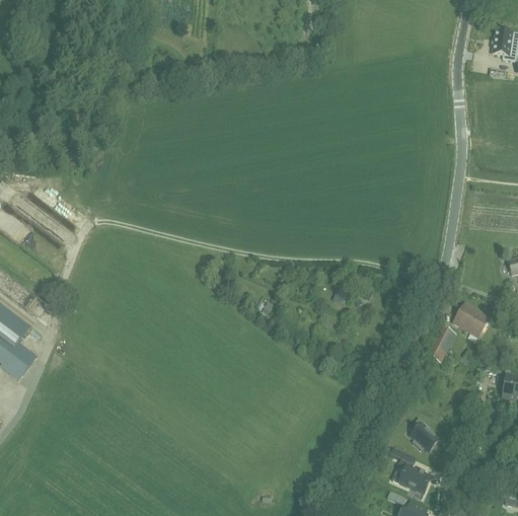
[(510,41),(516,42),(517,32),(511,31),(495,29),(494,38),(493,45),(492,53),(502,55),(502,59),(514,60),(515,53),(508,52),(510,41)]
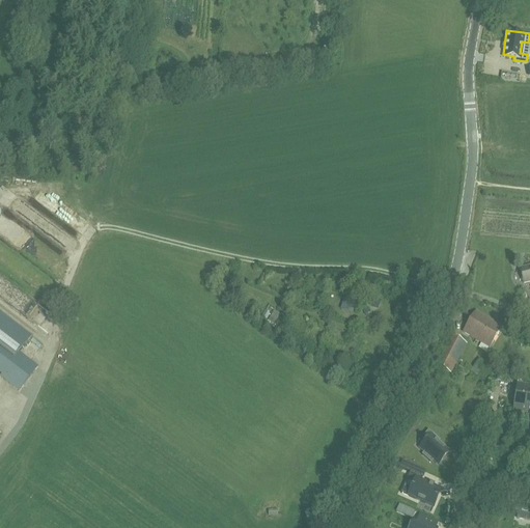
[(529,262),(518,267),(522,281),(529,278),(529,262)]
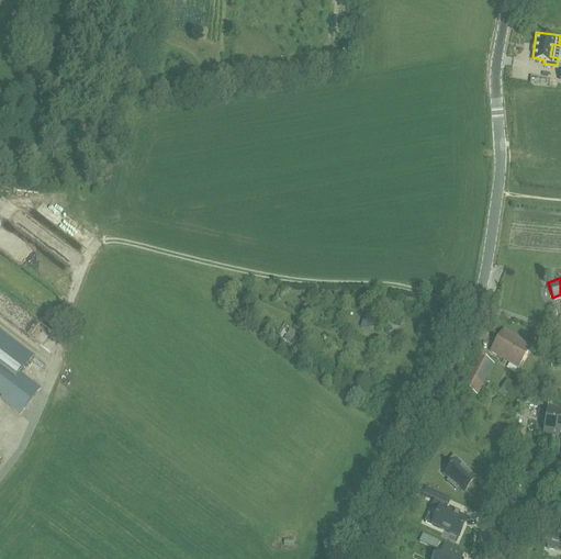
[(369,315),(366,326),(372,328),(378,313),(371,311),(369,315)]
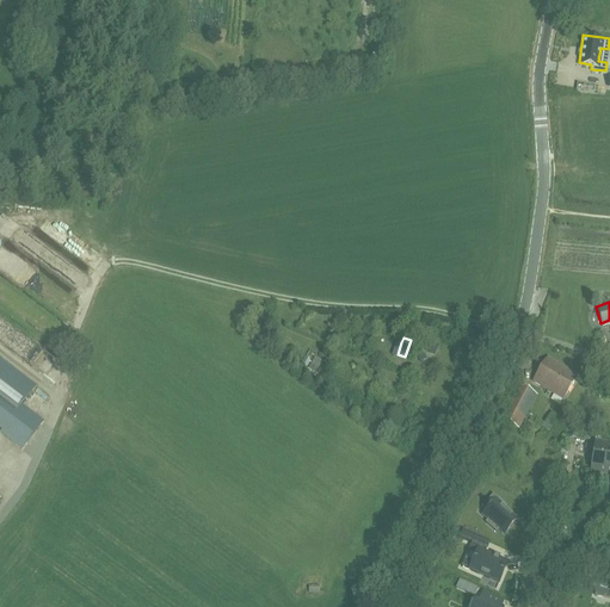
[(531,379),(562,397),(577,373),(546,354),(531,379)]
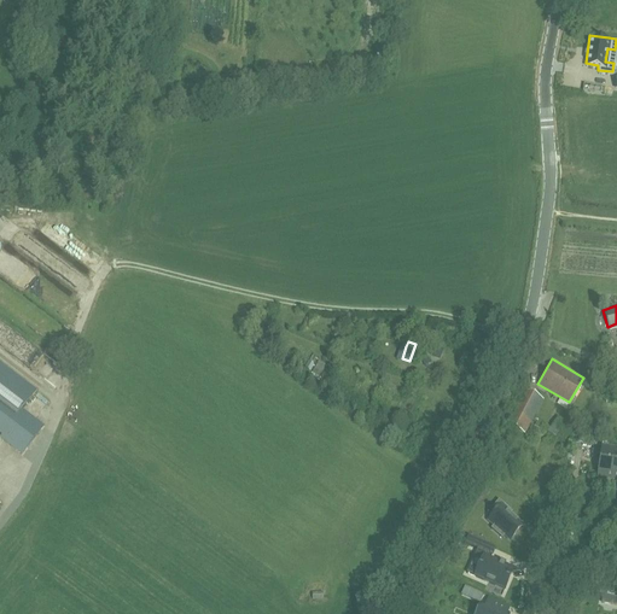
[(0,436),(21,452),(42,424),(21,407),(36,387),(0,360),(0,436)]
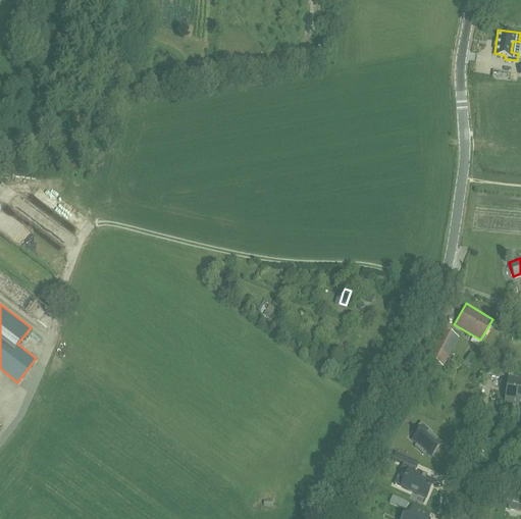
[(426,356),(441,364),(457,335),(441,327),(426,356)]
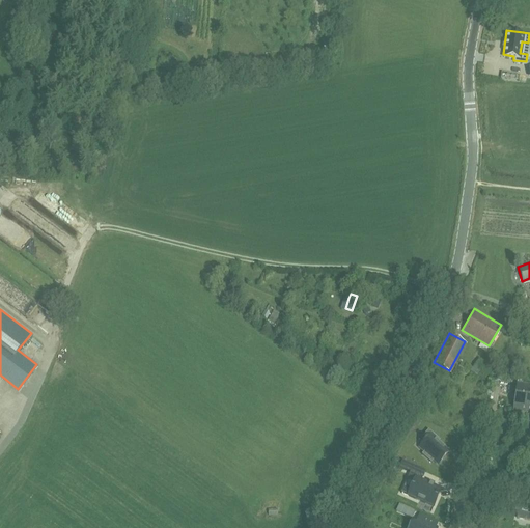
[(529,411),(529,384),(515,382),(511,408),(529,411)]
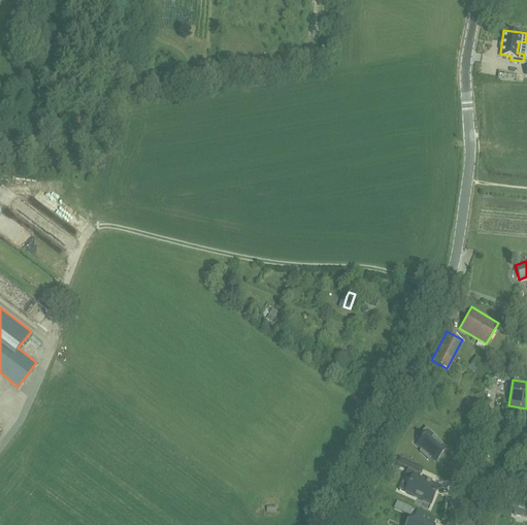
[(421,447),(430,455),(434,459),(443,450),(439,446),(441,444),(439,441),(435,437),(436,435),(429,429),(420,439),(417,443),(421,447)]
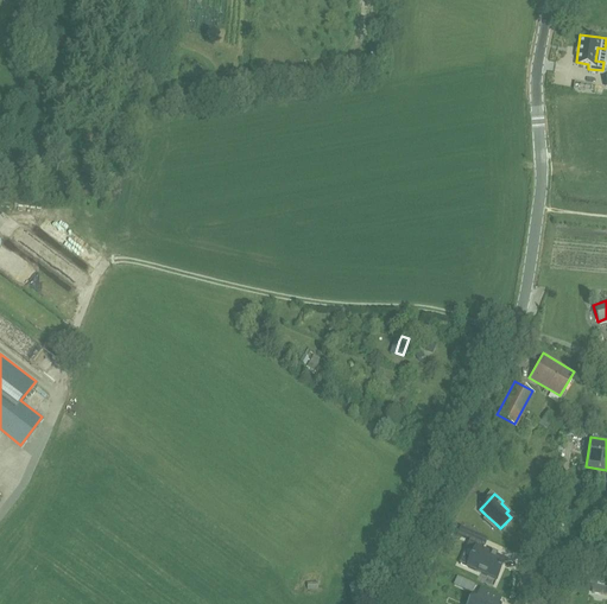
[(461,525),(457,533),(469,538),(479,542),(478,545),(476,545),(468,565),(495,577),(493,583),(494,583),(501,566),(500,566),(505,558),(506,558),(480,546),(481,544),(484,544),(487,535),(461,525)]
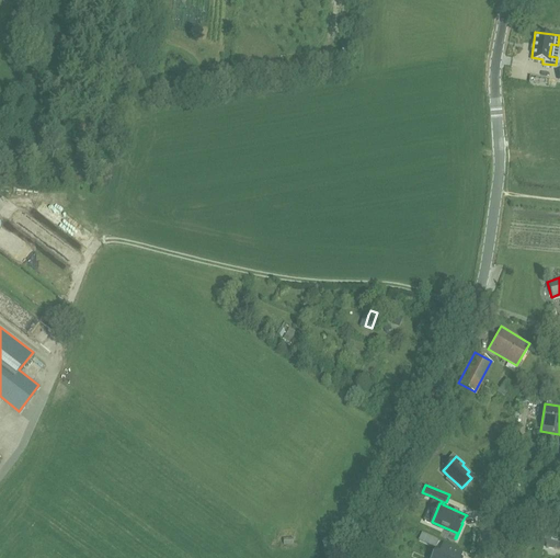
[(437,537),(421,530),(418,538),(434,545),(437,537)]
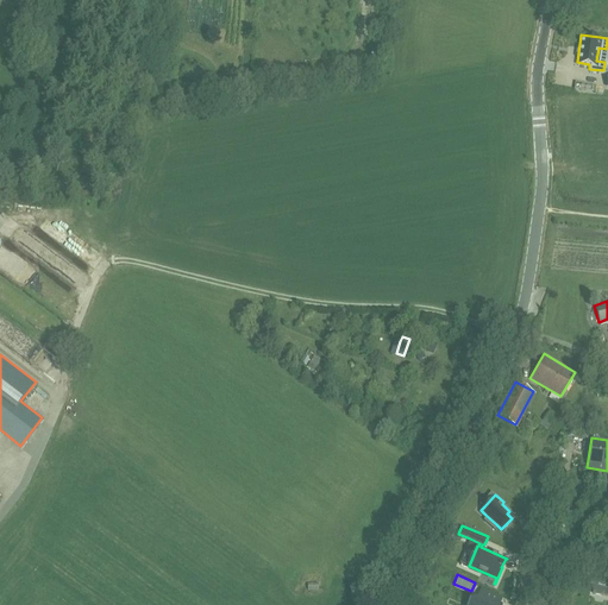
[(488,600),(491,593),(480,587),(476,596),(472,593),(468,604),(469,604),(499,604),(497,604),(496,604),(488,600)]
